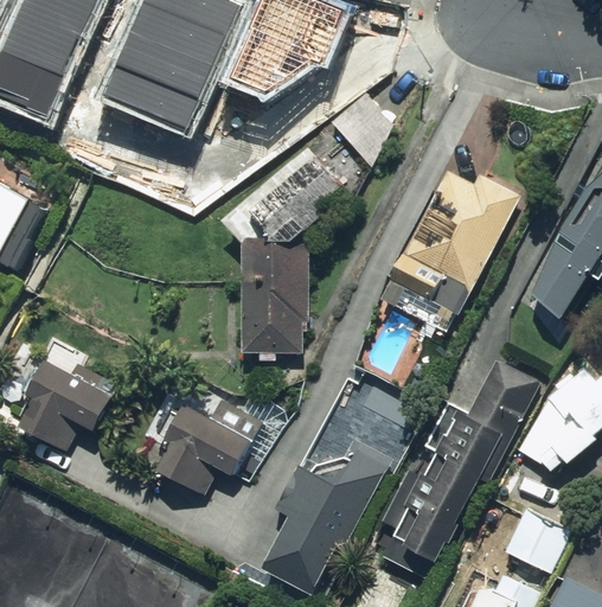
[(15,0),(0,37),(0,100),(37,116),(88,0),(15,0)]
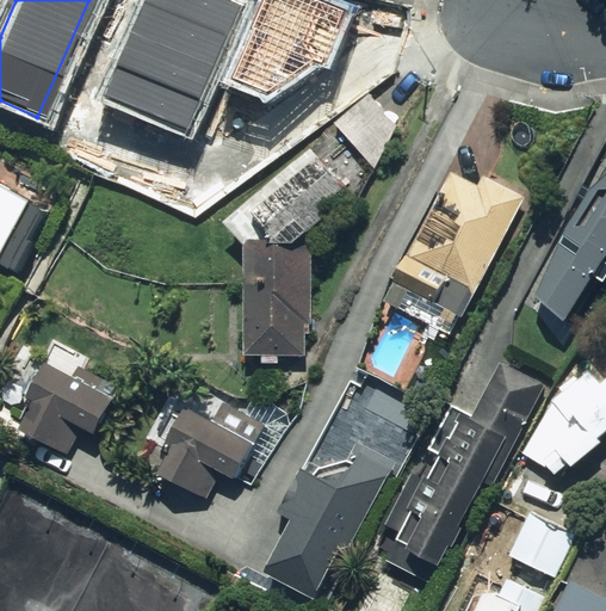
[(245,6),(232,0),(148,0),(104,99),(186,135),(245,6)]
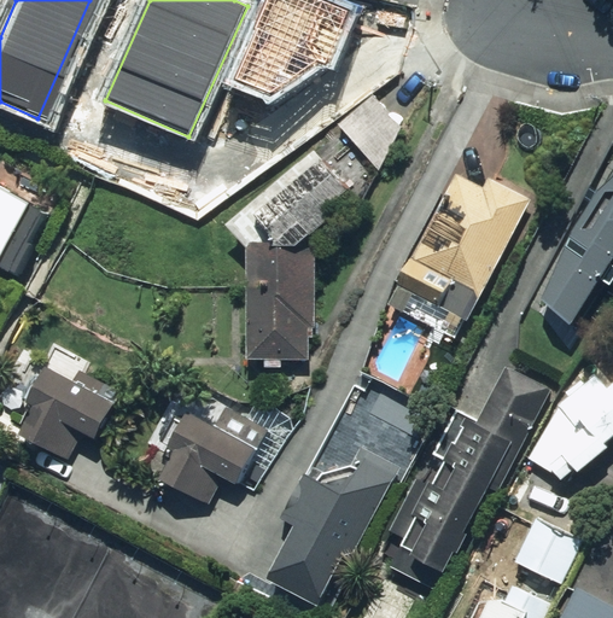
[(326,0),(261,0),(227,75),(267,93),(311,58),(322,63),(346,9),(326,0)]
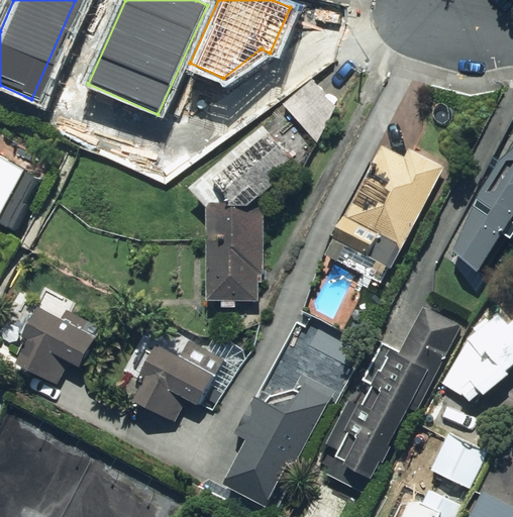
[(283,105),(316,143),(335,107),(311,80),(283,105)]
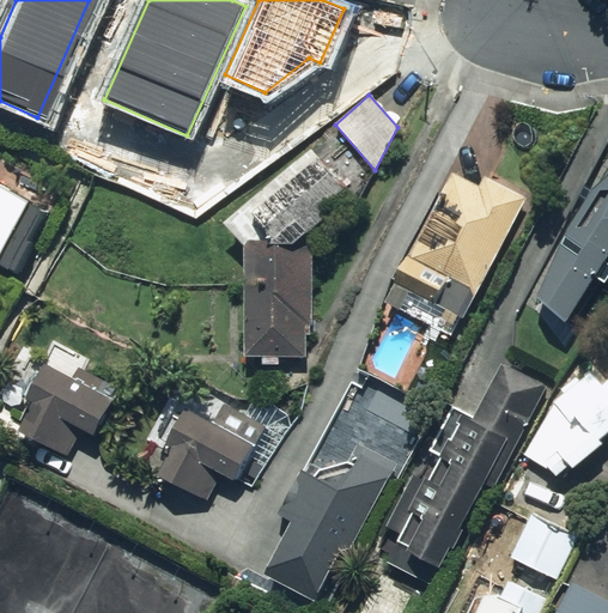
[(309,357),(314,234),(338,213),(328,205),(346,189),(317,158),(304,171),(295,162),(228,223),(248,244),(243,356),(262,357),(262,365),(279,366),(279,356),(309,357)]
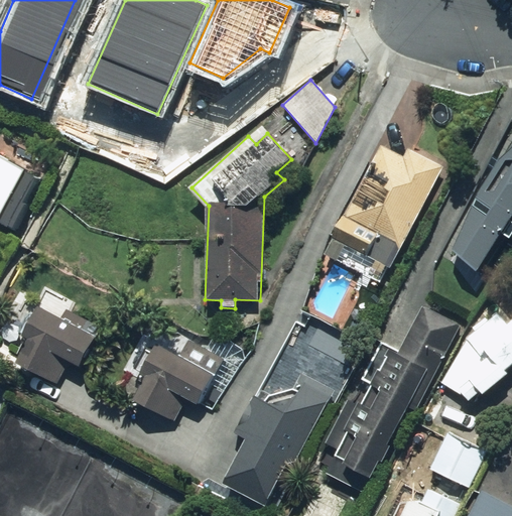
[(393,262),(440,169),(384,140),(337,233),(393,262)]
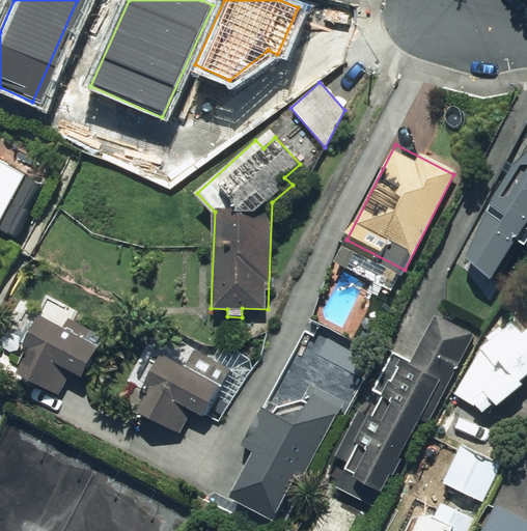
[(526,226),(526,149),(465,254),(492,281),(526,226)]
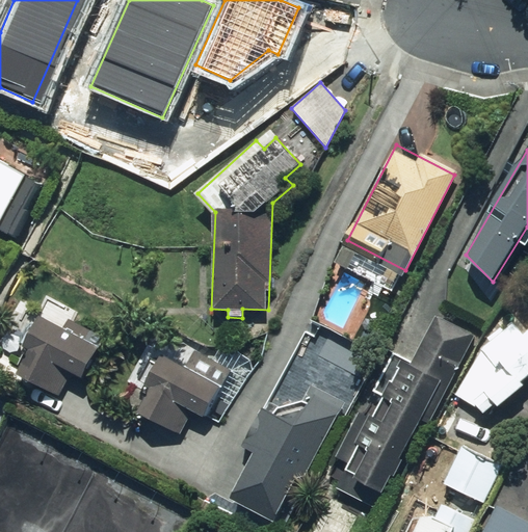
[(0,231),(33,177),(0,157),(0,231)]
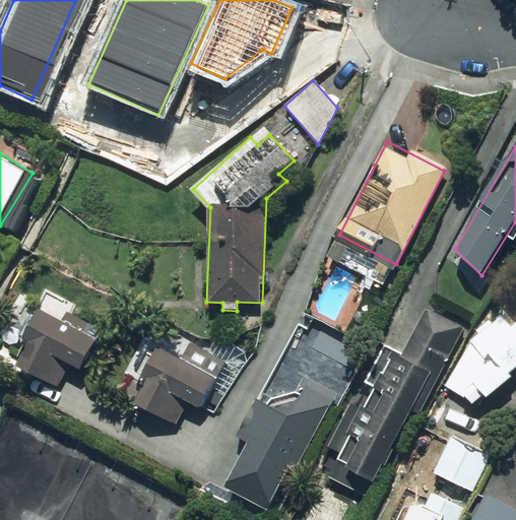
[(28,343),(15,372),(55,389),(66,364),(80,370),(99,328),(68,315),(65,322),(35,308),(20,340),(28,343)]
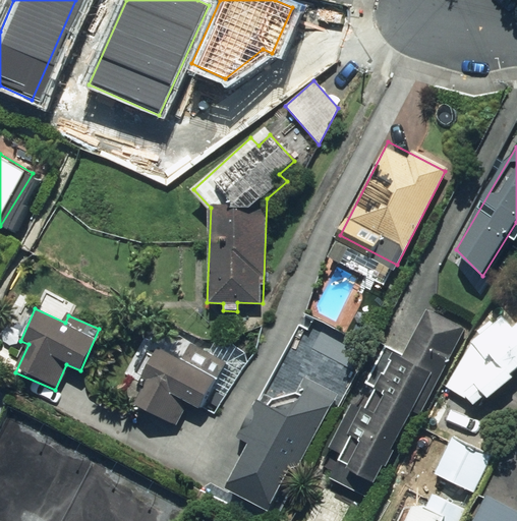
[(427,309),(403,357),(379,348),(328,451),(338,456),(328,476),(342,484),(349,469),(377,483),(411,414),(415,416),(461,326),(427,309)]
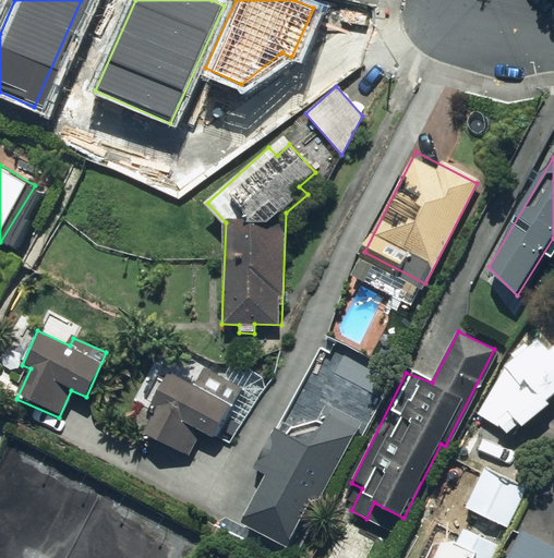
[(502,368),(477,413),(508,434),(516,424),(527,431),(553,404),(551,399),(553,395),(553,344),(549,350),(540,335),(502,368)]
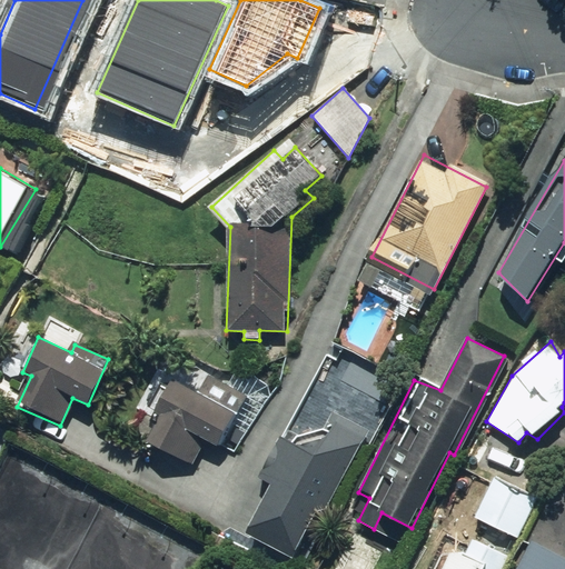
[(243,405),(248,393),(207,373),(198,391),(174,379),(147,440),(191,462),(202,441),(219,449),(238,411),(225,405),(228,398),(243,405)]
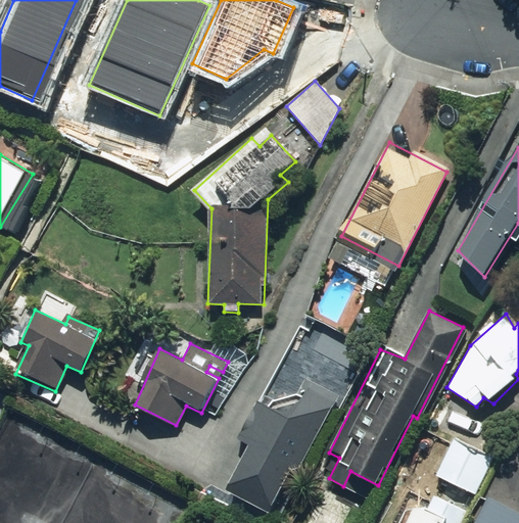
[(292,471),(298,474),(329,411),(278,385),(268,407),(258,402),(240,440),(249,445),(231,482),(277,505),(292,471)]
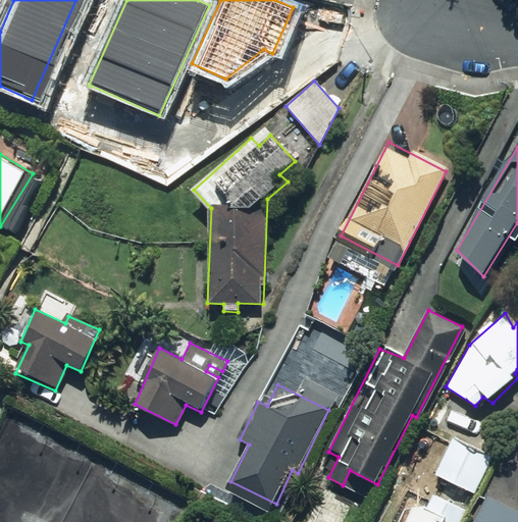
[(491,454),(455,435),(436,474),(473,491),(491,454)]
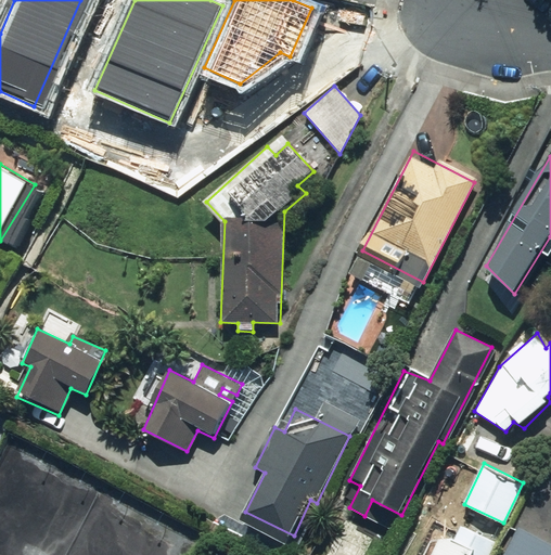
[(489,554),(496,542),(461,526),(451,542),(440,537),(431,554),(489,554)]
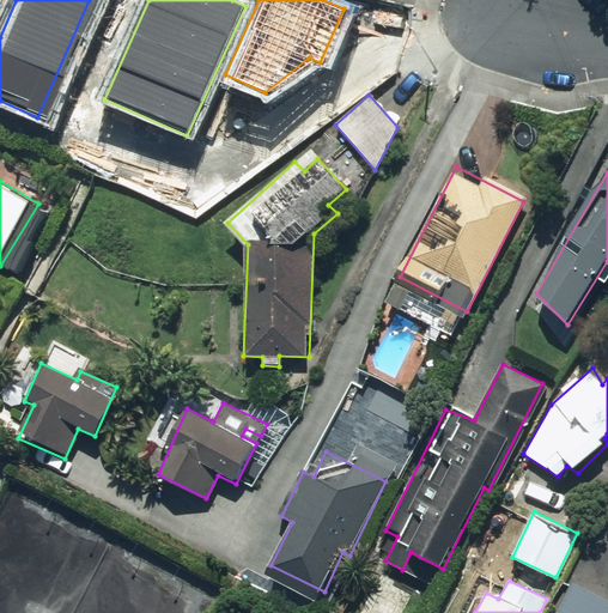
[(607,612),(607,600),(570,582),(555,612),(607,612)]
